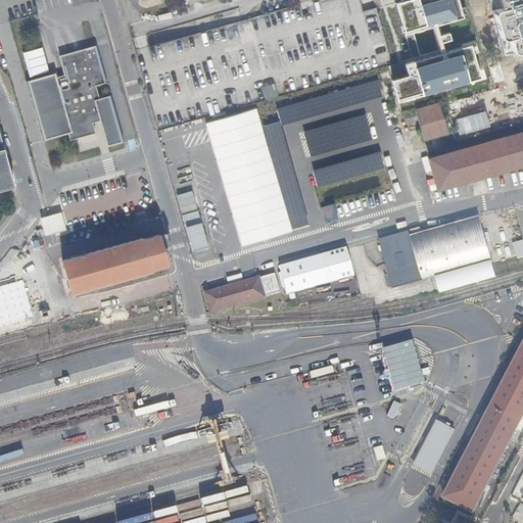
[(457,0),(406,0),(396,3),(405,34),(462,16),(457,0)]
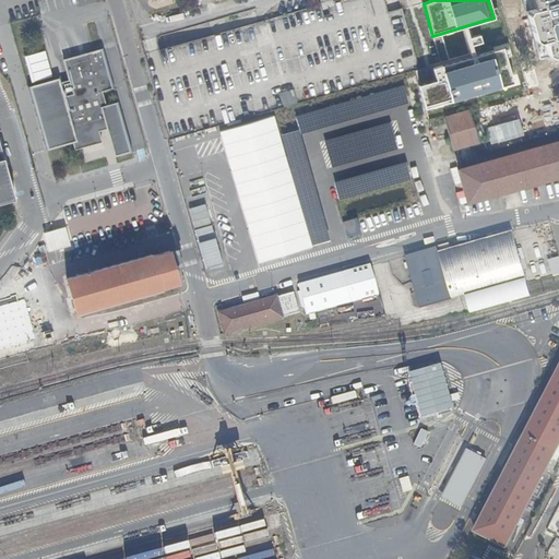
[(523,0),(534,37),(557,31),(547,0),(523,0)]
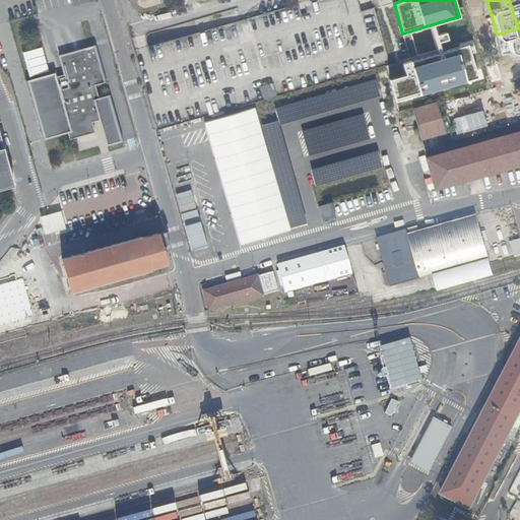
[(519,0),(509,0),(518,28),(497,35),(502,53),(519,47),(519,0)]
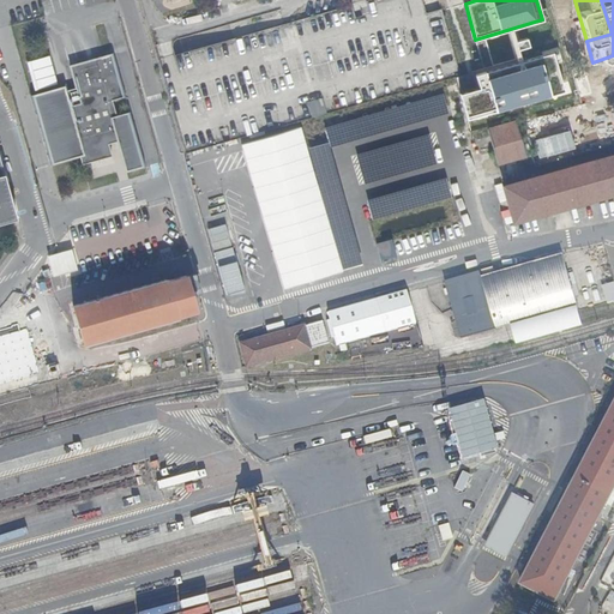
[(479,88),(458,94),(467,121),(571,94),(558,48),(474,71),(479,88)]
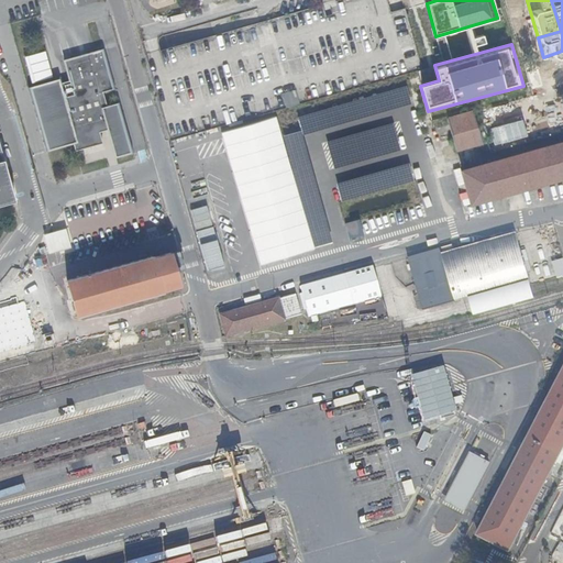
[(68,79),(62,81),(55,83),(34,89),(29,90),(28,86),(30,96),(33,98),(32,100),(32,103),(33,107),(33,108),(35,110),(36,112),(35,114),(36,118),(36,120),(40,123),(40,124),(39,128),(40,129),(41,133),(43,135),(43,138),(43,141),(44,146),(45,150),(46,150),(45,145),(72,139),(75,150),(102,142),(99,130),(107,128),(114,153),(131,148),(132,151),(133,151),(119,100),(106,105),(102,90),(114,87),(109,66),(103,46),(102,47),(63,59),(68,79)]
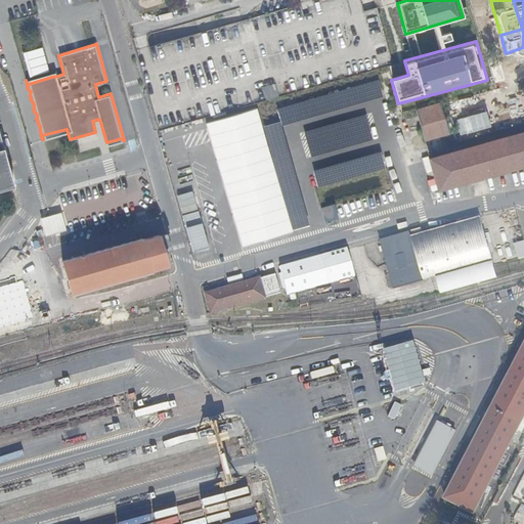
[(24,53),(32,83),(51,77),(43,48),(24,53)]
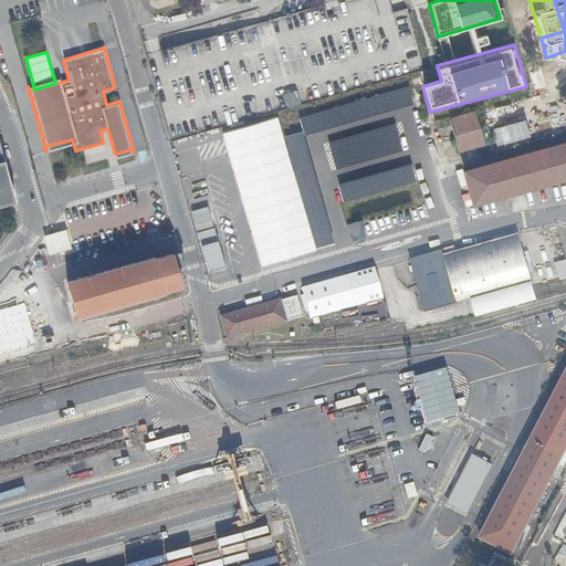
[(409,85),(300,116),(303,132),(304,135),(413,104),(409,85)]
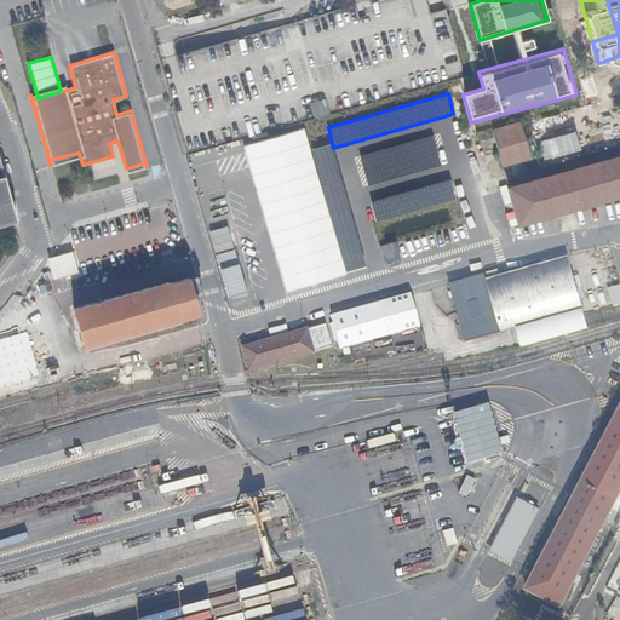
[(522,122),(493,131),(503,166),(532,158),(522,122)]
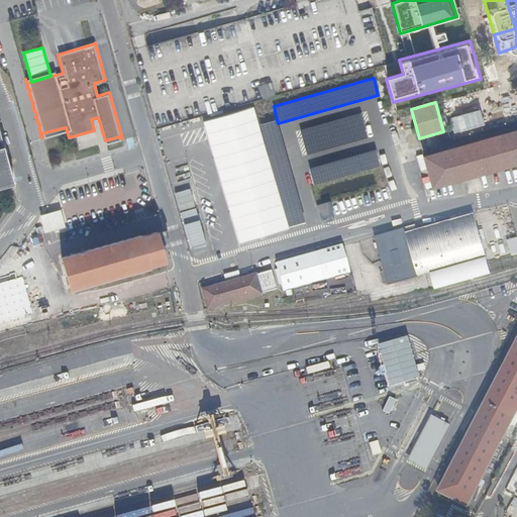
[(203,122),(238,241),(288,227),(260,125),(254,107),(203,122)]
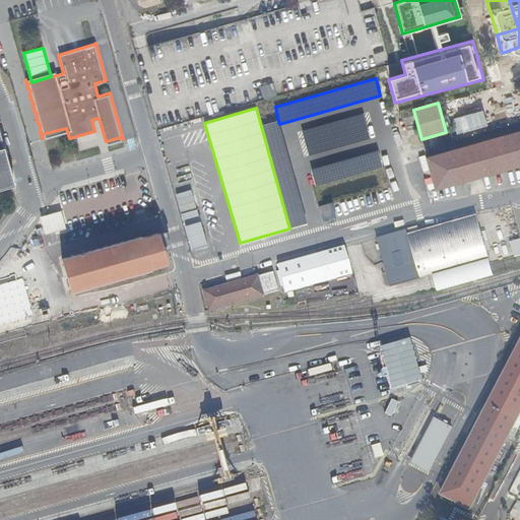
[(363,114),(303,130),(309,155),(370,139),(363,114)]
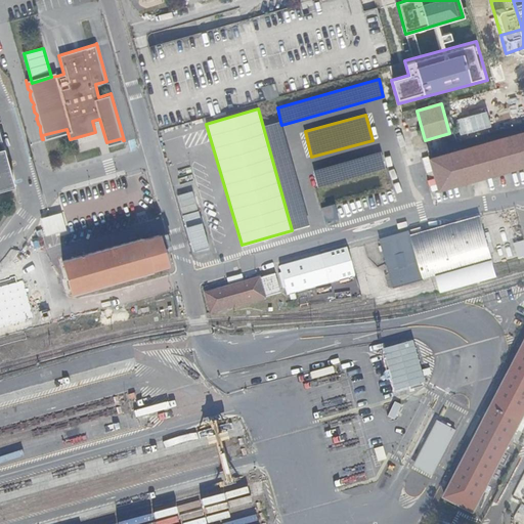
[(263,127),(292,230),(310,225),(281,125),(280,122),(263,127)]
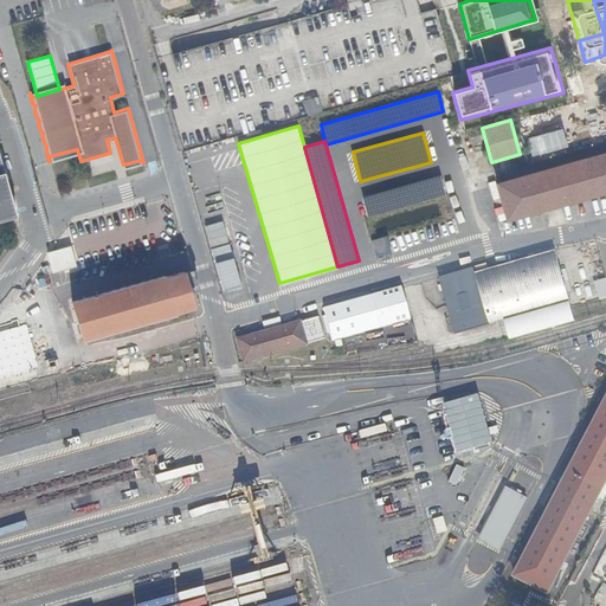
[(605,153),(497,184),(508,219),(543,210),(605,191),(605,153)]
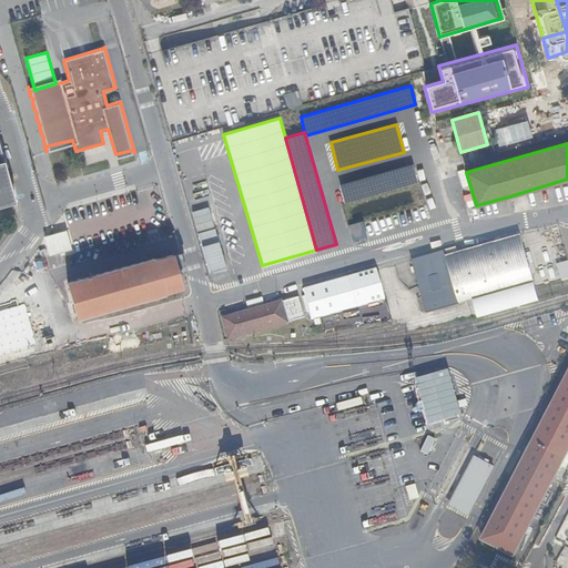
[(0,208),(16,203),(4,163),(0,145),(0,208)]
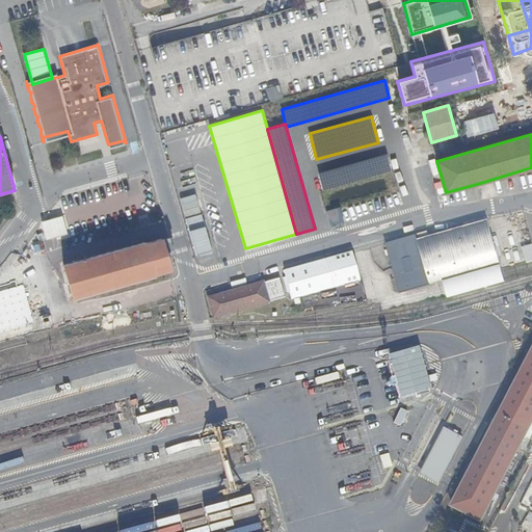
[(387,153),(319,173),(324,190),(392,171),(387,153)]
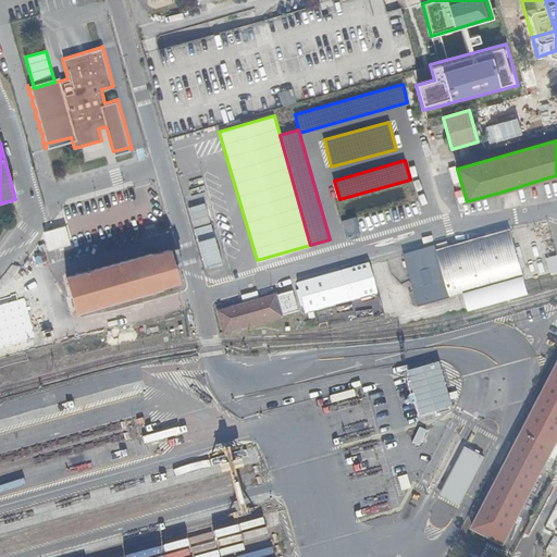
[(207,270),(224,263),(212,223),(194,230),(207,270)]
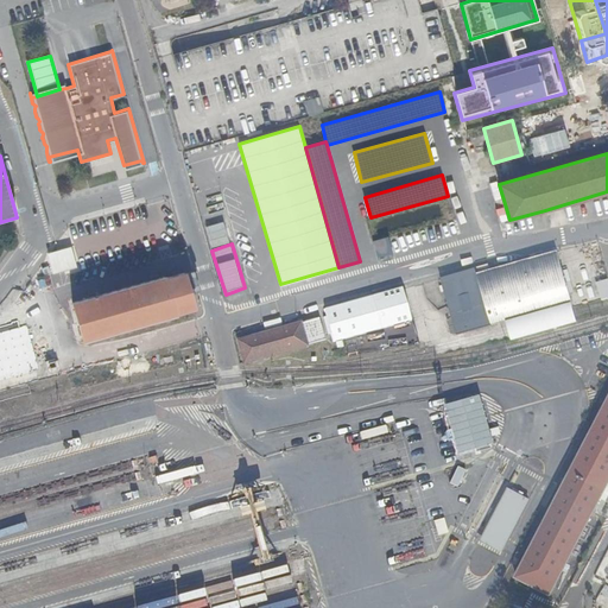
[(49,258),(71,252),(70,246),(58,249),(48,252),(49,258)]
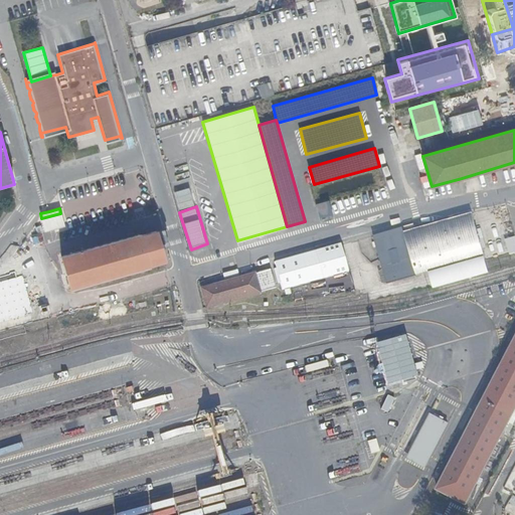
[(414,275),(428,271),(485,254),(474,211),(403,231),(414,275)]
